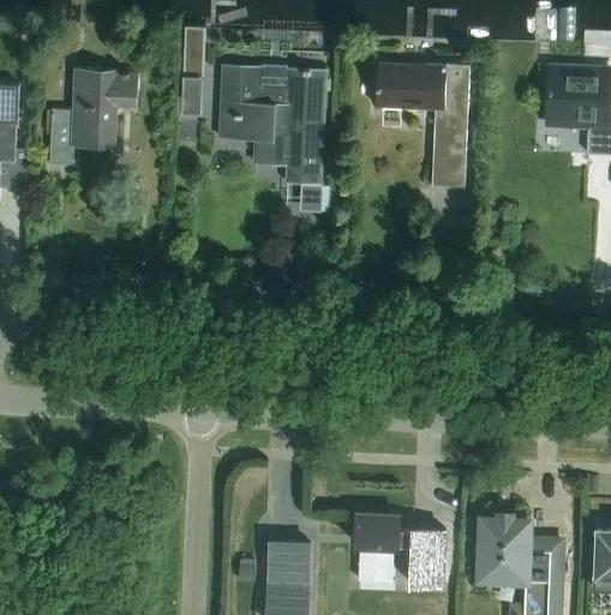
[(201,76),(203,34),(184,33),(181,76),(201,76)]
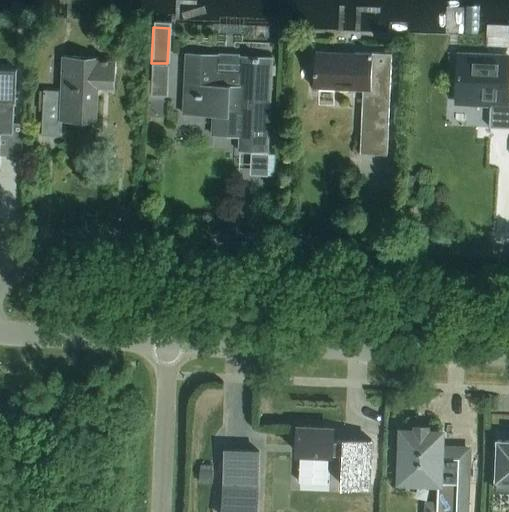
[(367,53),(352,53),(313,51),(312,89),(361,91),(358,154),(385,155),(389,54),(368,53),(367,53)]
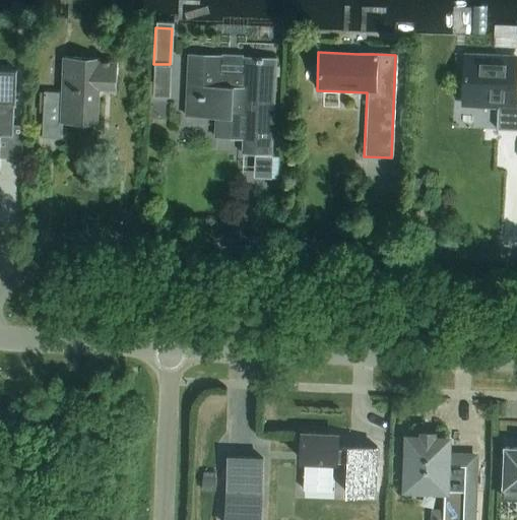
[(184,116),(185,116),(185,115),(214,117),(213,139),(214,139),(214,134),(228,134),(228,138),(242,139),(241,154),(269,155),(273,59),(243,57),(242,73),(217,72),(218,56),(187,55),(184,116)]
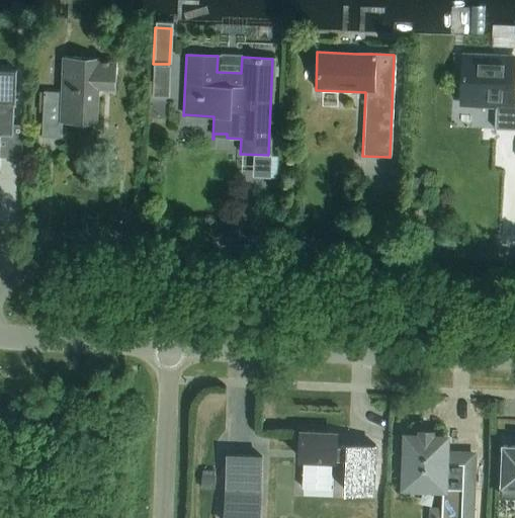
[(43,91),(40,137),(60,138),(61,121),(89,123),(91,81),(114,82),(114,63),(97,62),(97,59),(62,57),(61,92),(43,91)]
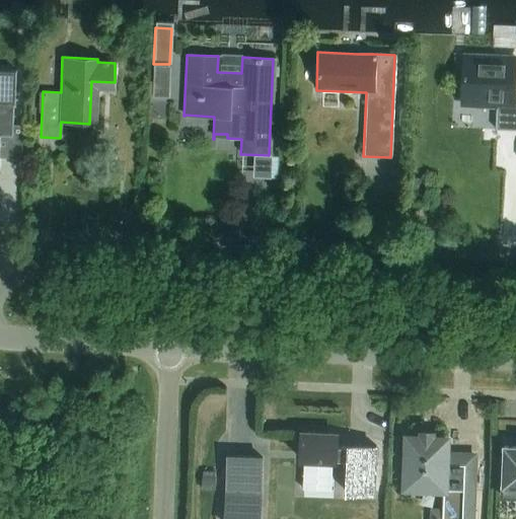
[(491,59),(462,58),(460,92),(488,93),(487,103),(495,103),(494,129),(515,130),(515,103),(514,104),(515,70),(515,60),(491,59)]
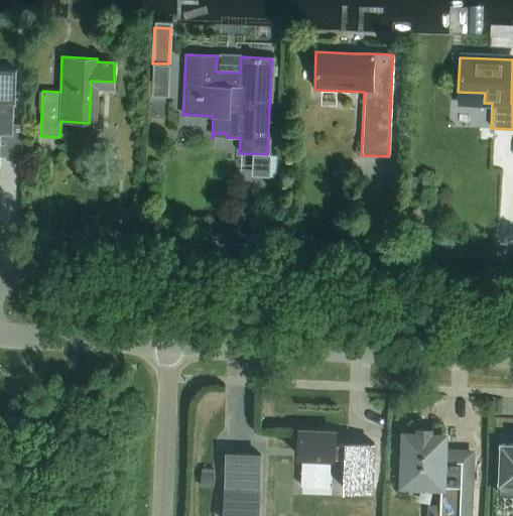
[(166,92),(168,68),(152,68),(150,91),(166,92)]
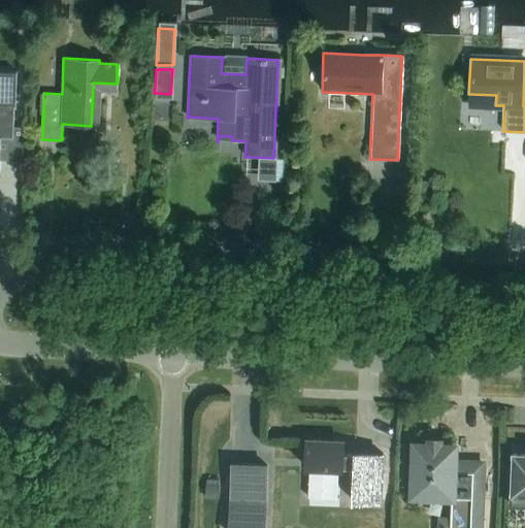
[(0,138),(11,138),(13,72),(0,71),(0,138)]
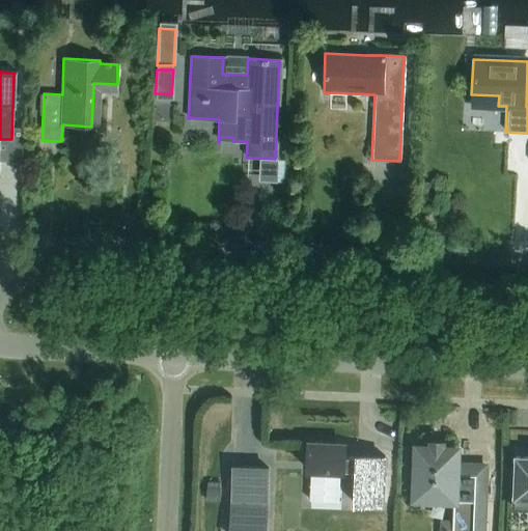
[(307,443),(306,471),(342,472),(342,471),(355,471),(354,505),(382,506),(383,457),(356,455),(356,457),(343,457),(343,445),(307,443)]
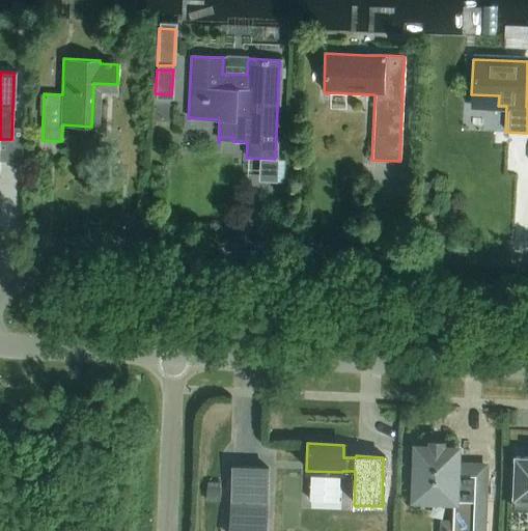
[(415,448),(413,500),(452,501),(451,524),(442,524),(441,530),(480,530),(483,467),(455,466),(455,449),(415,448)]
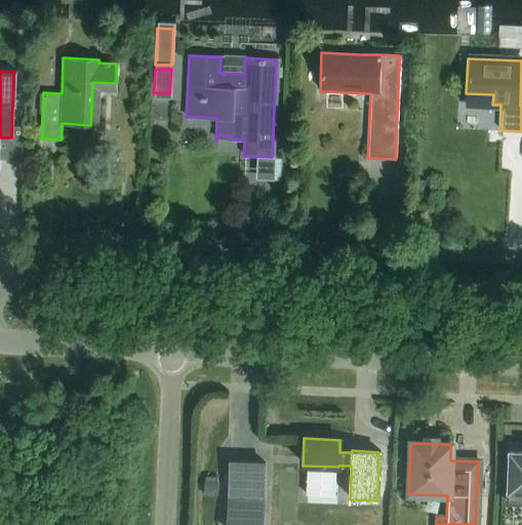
[(506,500),(506,501),(507,501),(507,502),(508,502),(508,501),(521,501),(521,452),(510,452),(510,451),(509,451),(509,452),(508,452),(508,453),(509,453),(507,490),(507,491),(507,500),(506,500)]
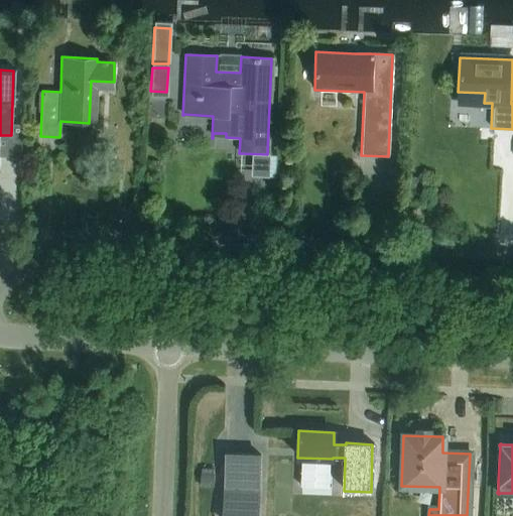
[(256,515),(259,456),(226,454),(223,515),(256,515)]
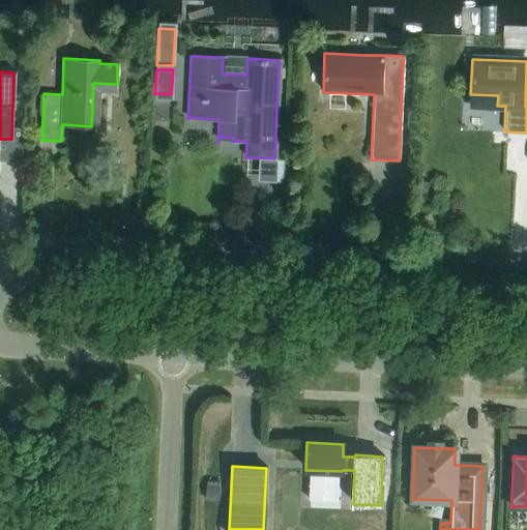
[(205,488),(205,500),(217,500),(217,488),(205,488)]
